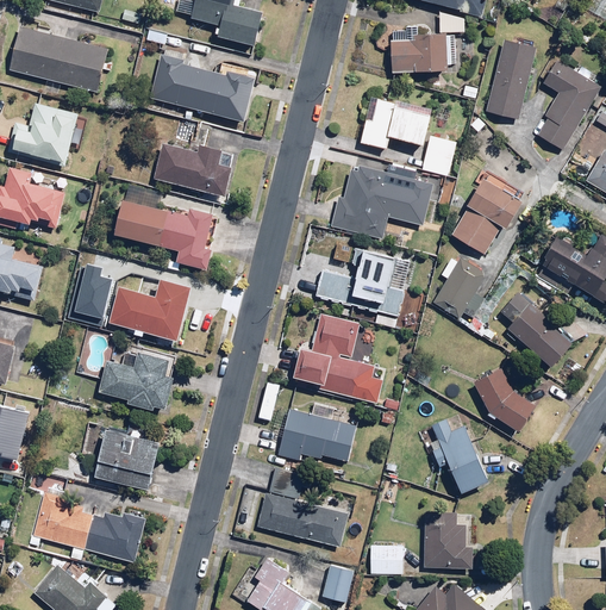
[(42,0),(99,13),(101,0),(42,0)]
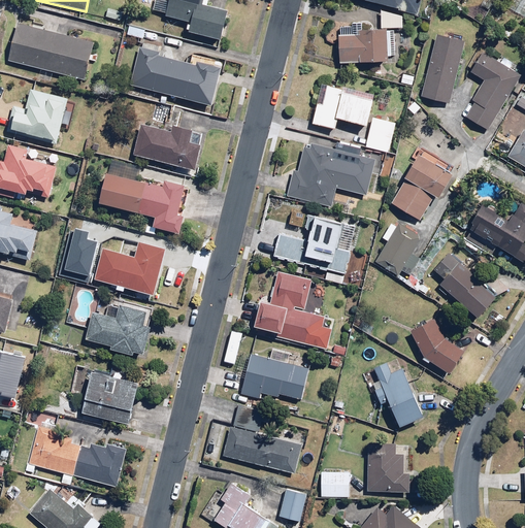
[(152,0),(150,9),(164,13),(163,15),(189,23),(187,32),(220,40),(227,11),(202,5),(203,0),(152,0)]
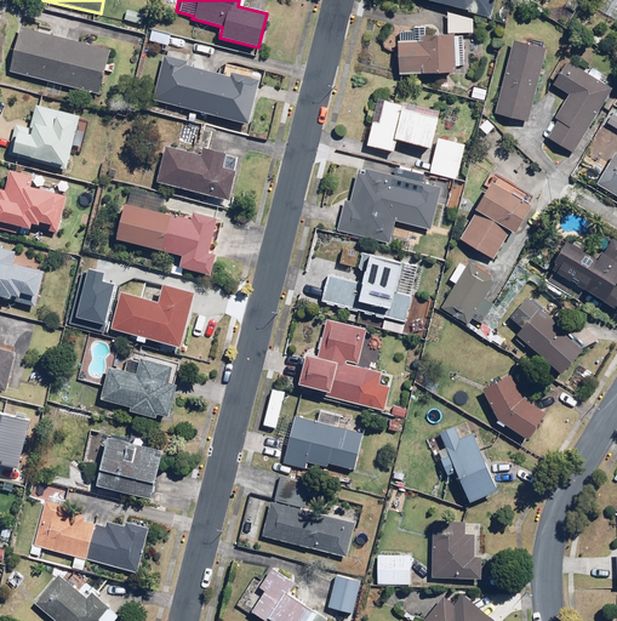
[(496,0),(415,0),(469,13),(470,13),(473,13),(491,18),(496,0)]
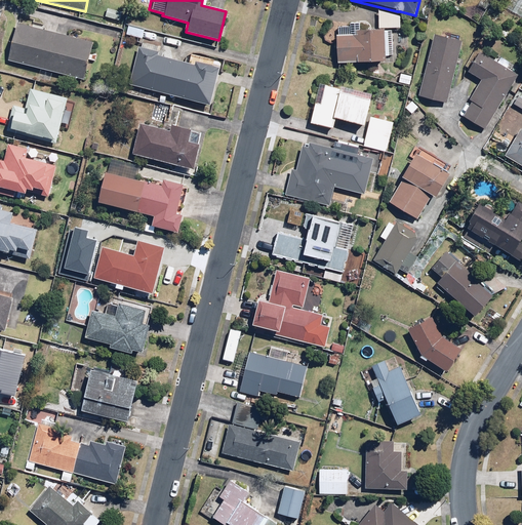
[(105,7),(103,16),(119,21),(122,12),(105,7)]
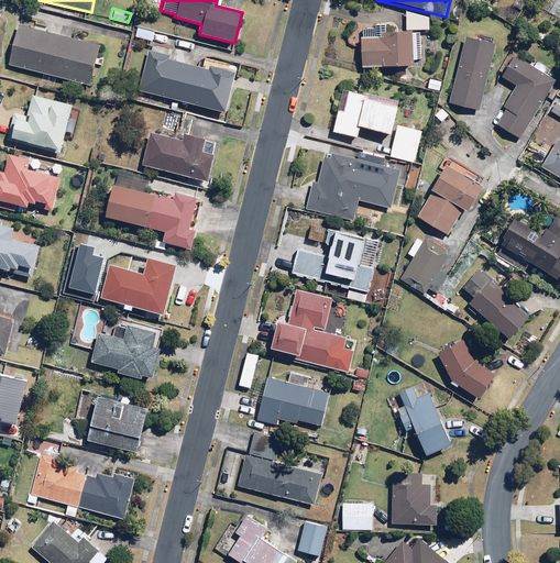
[(361,37),(361,67),(415,66),(414,31),(427,30),(427,12),(406,12),(406,31),(381,32),(381,36),(361,37)]
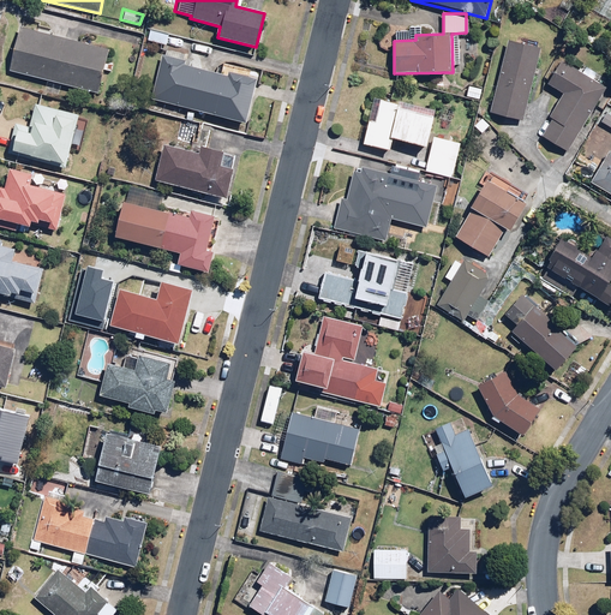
[(17,28),(6,71),(43,81),(60,84),(97,94),(108,51),(49,35),(49,31),(30,25),(29,30),(17,28)]
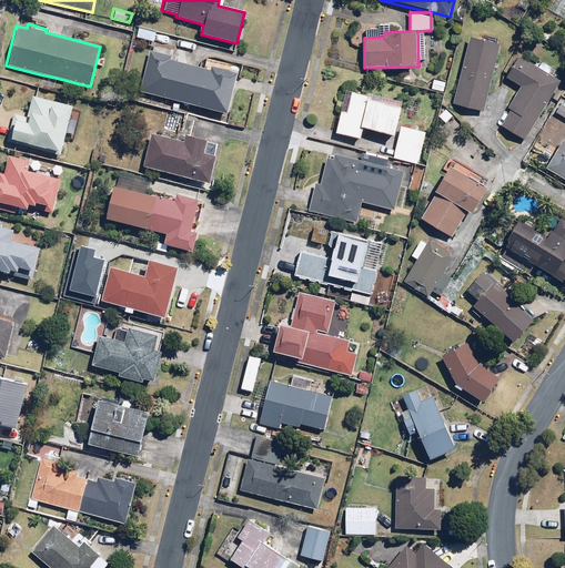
[(139,28),(135,38),(152,42),(155,32),(139,28)]
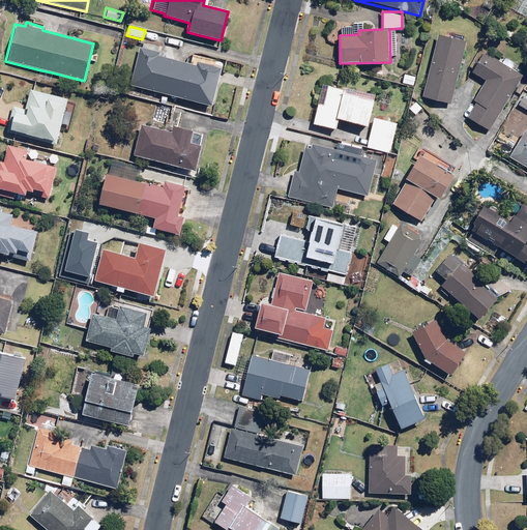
[(465,39),(437,33),(421,96),(449,104),(465,39)]
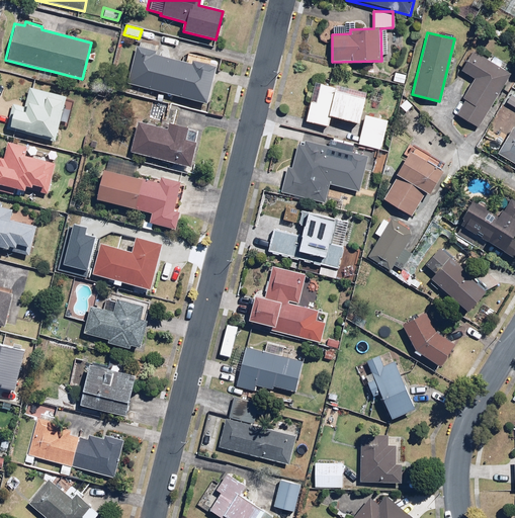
[(136,38),(125,83),(153,89),(151,98),(169,102),(171,94),(209,103),(219,66),(178,56),(180,48),(171,46),(168,56),(153,52),(155,44),(136,38)]
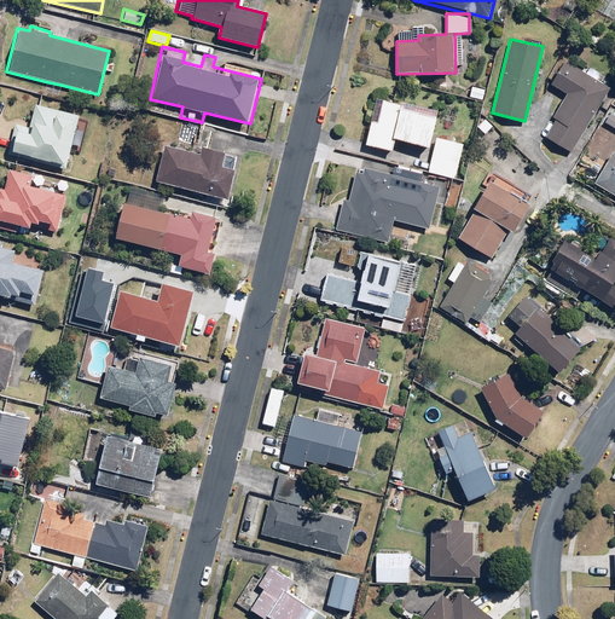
[(608,88),(597,81),(582,73),(564,61),(550,84),(566,94),(541,134),(569,151),(608,88)]
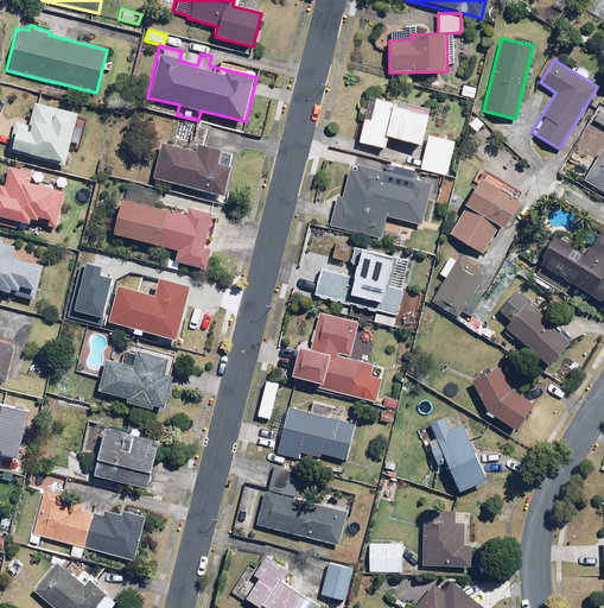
[(476,87),(461,83),(458,95),(472,100),(476,87)]
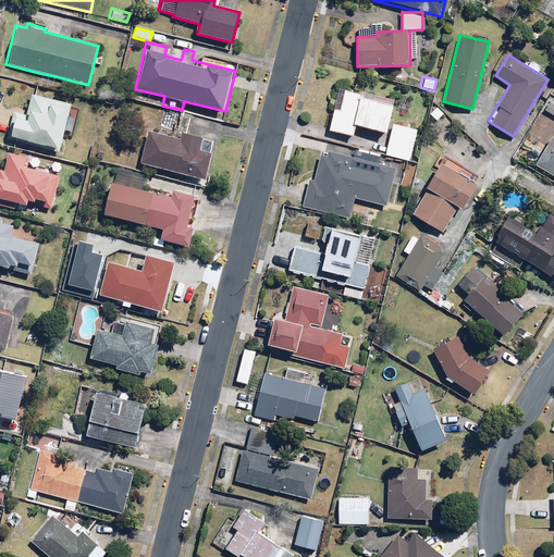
[(394,102),(337,88),(328,131),(353,136),(355,124),(388,132),(390,122),(394,102)]
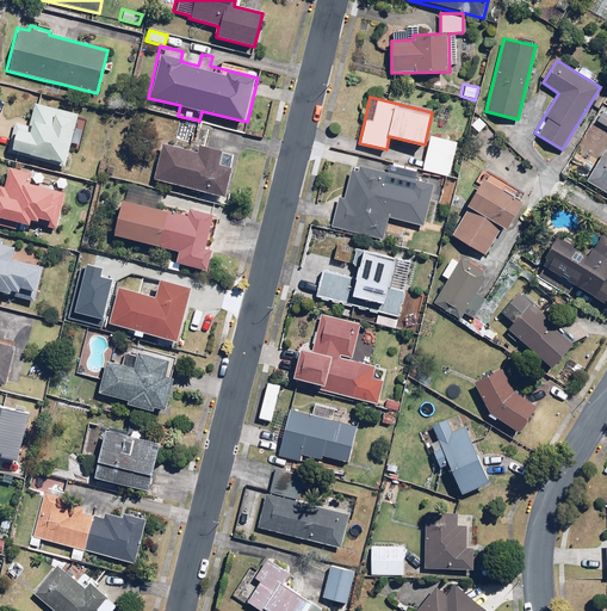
[(5,152),(64,167),(78,115),(35,103),(29,124),(13,121),(5,152)]
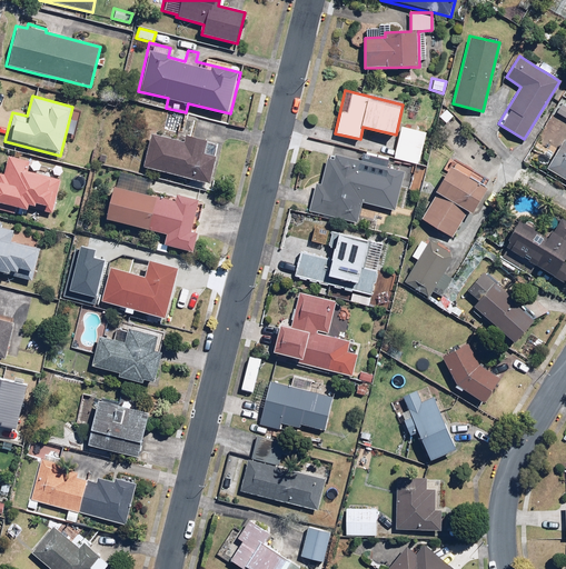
[(565,107),(558,102),(553,111),(565,119),(565,107)]
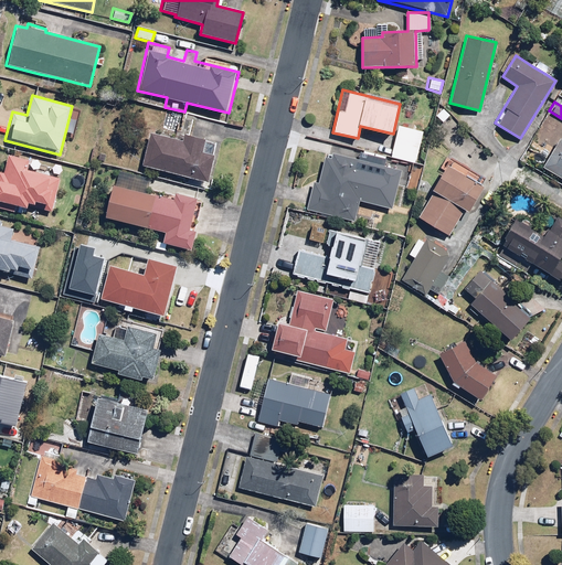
[(423,130),(395,124),(393,134),(386,158),(414,164),(423,130)]
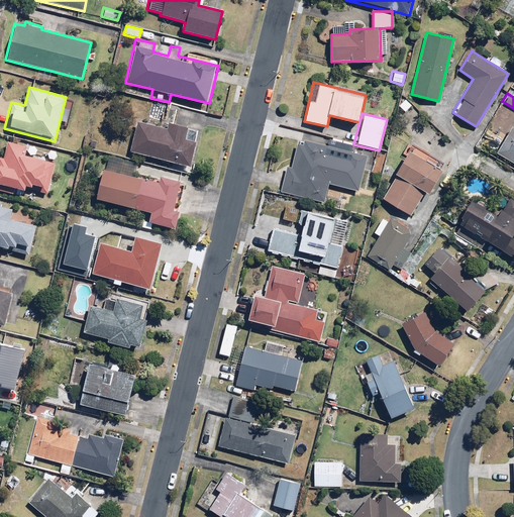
[(167,128),(136,121),(129,151),(192,167),(198,139),(187,137),(189,126),(168,121),(167,128)]
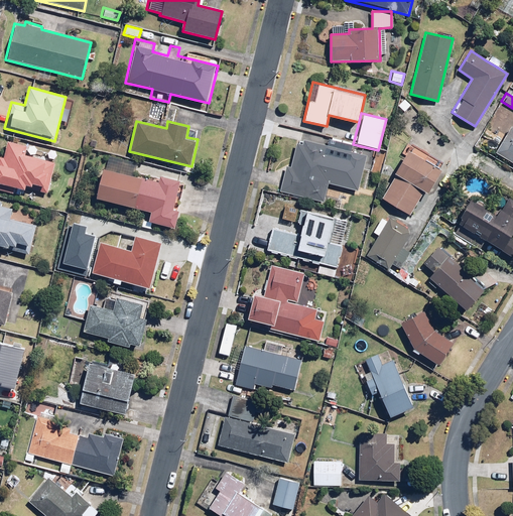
[(512,128),(509,126),(493,151),(512,163),(512,128)]
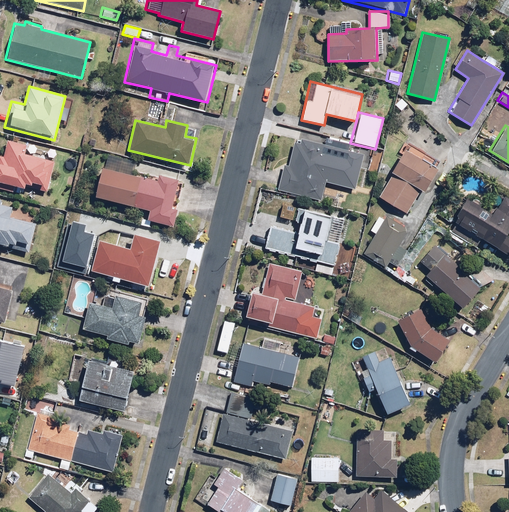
[(322,144),(289,136),(277,189),(320,199),(324,182),(356,189),(364,155),(347,151),(349,144),(324,138),(322,144)]
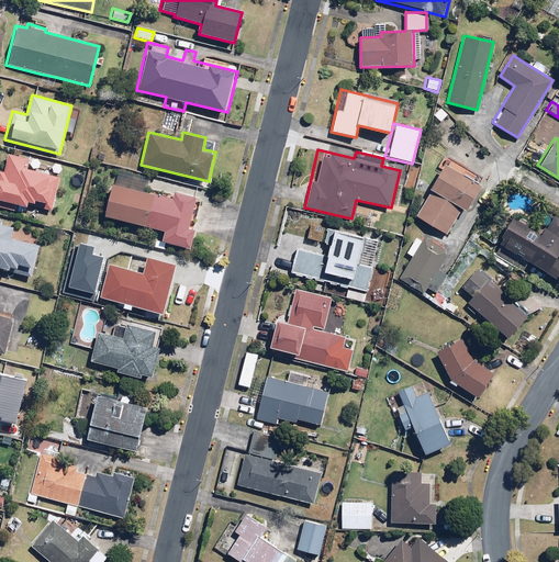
[(26,156),(8,153),(3,171),(0,170),(0,205),(22,211),(23,205),(28,206),(29,202),(44,205),(43,209),(52,211),(60,170),(40,166),(38,172),(23,169),(26,156)]
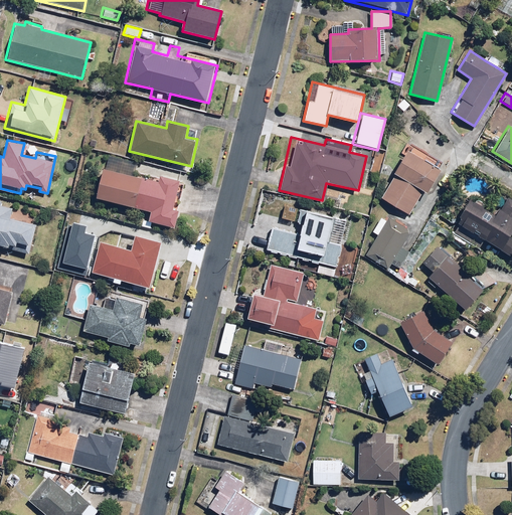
[(422,192),(428,195),(448,161),(413,141),(380,198),(409,214),(422,192)]
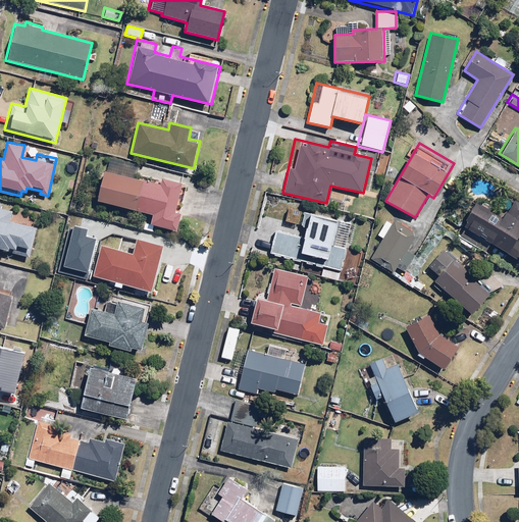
[(386,157),(376,155),(372,172),(382,174),(386,157)]
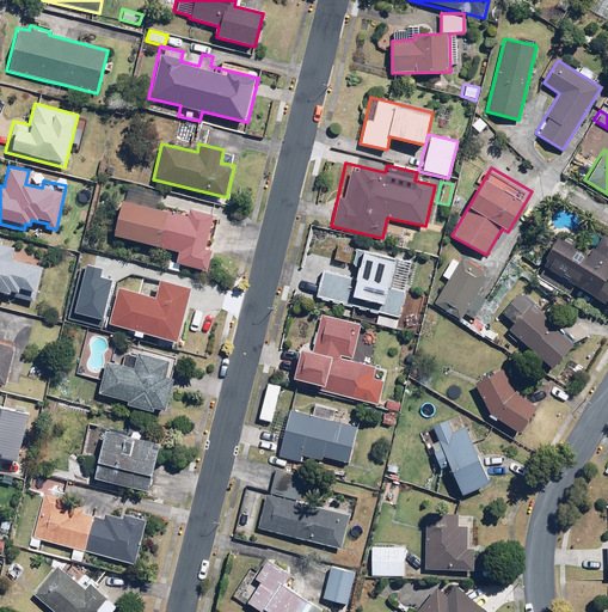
[(124,184),(121,200),(112,237),(178,251),(176,263),(209,270),(214,250),(206,248),(213,213),(183,206),(182,213),(159,208),(163,193),(124,184)]
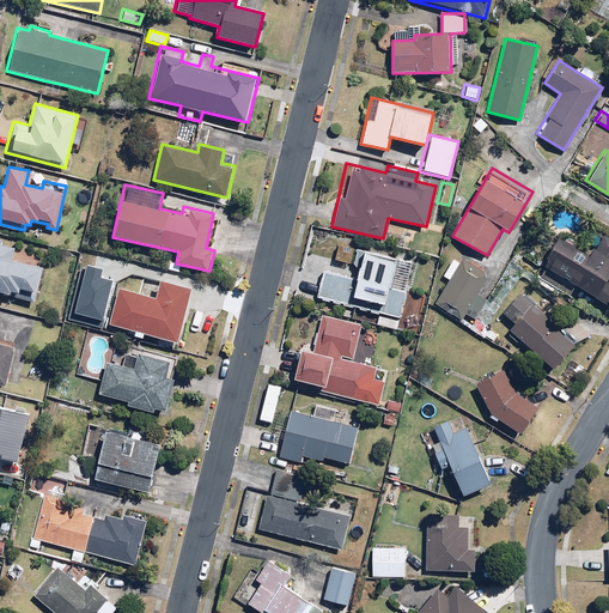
[(408,228),(393,223),(388,238),(403,243),(408,228)]
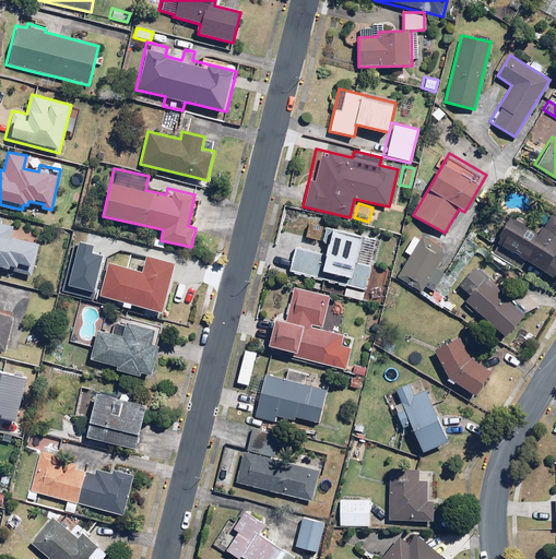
[(541,230),(508,213),(488,252),(521,270),(525,261),(546,272),(555,251),(555,216),(549,213),(541,230)]
